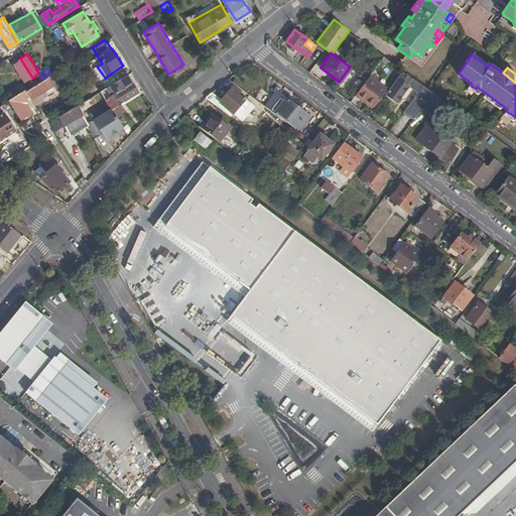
[(418,91),(403,110),(415,118),(434,92),(430,90),(402,70),(386,93),(385,94),(390,98),(403,81),(418,91)]
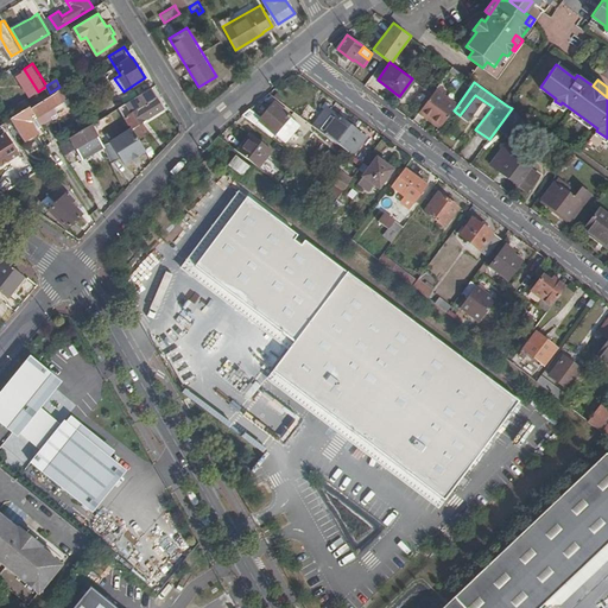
[(149,114),(163,105),(151,87),(120,106),(133,126),(149,115),(149,114)]
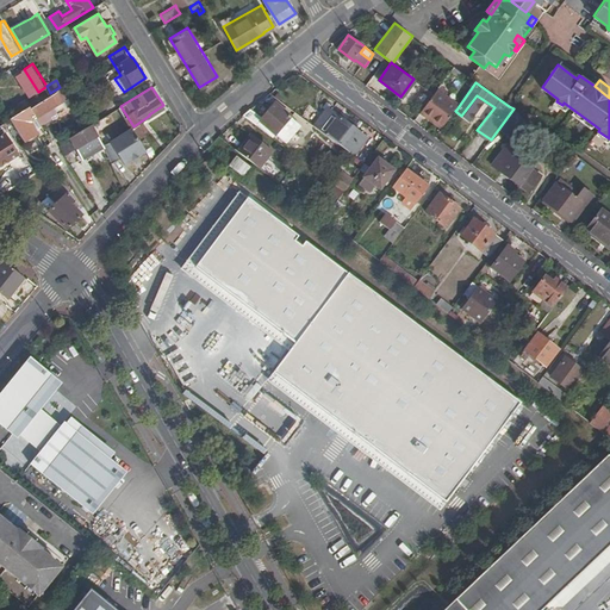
[(427,88),(416,103),(424,107),(434,94),(427,88)]
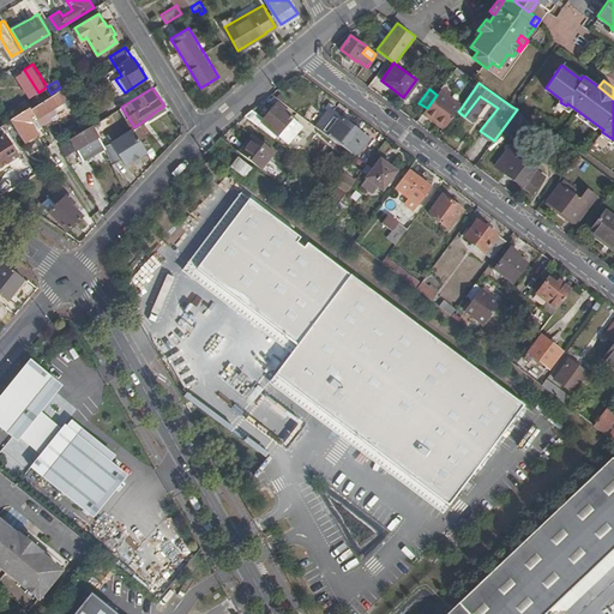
[(427,108),(425,112),(446,127),(458,112),(459,110),(443,98),(445,94),(440,90),(437,95),(427,108)]
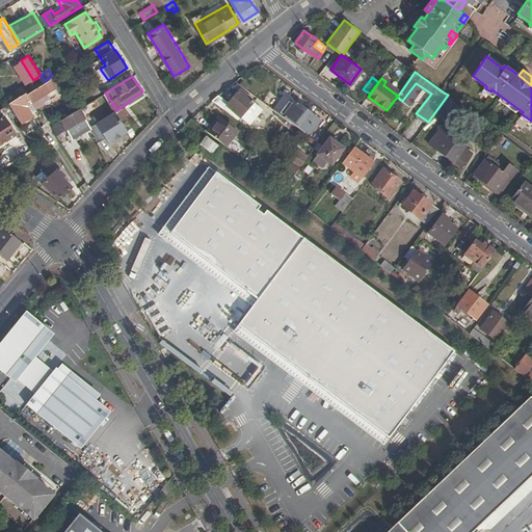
[(28,94),(26,91),(9,102),(22,123),(33,115),(30,110),(27,105),(47,91),(55,86),(50,79),(28,94)]
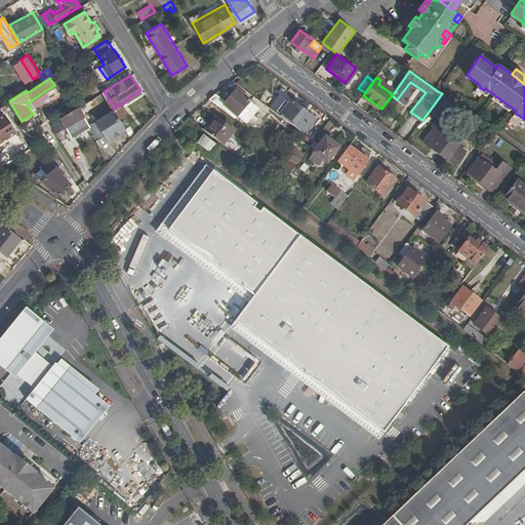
[(237,88),(227,99),(215,94),(210,98),(221,107),(225,104),(247,120),(259,105),(237,88)]
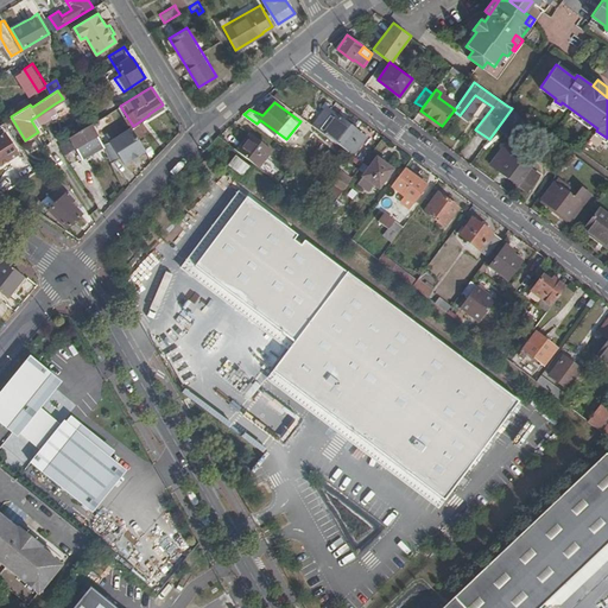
[(31,120),(35,126),(58,112),(54,105),(31,120)]
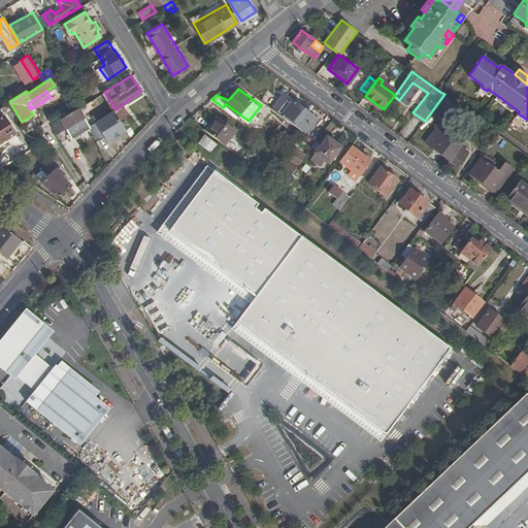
[(287,95),(285,94),(273,108),(275,110),(287,95)]
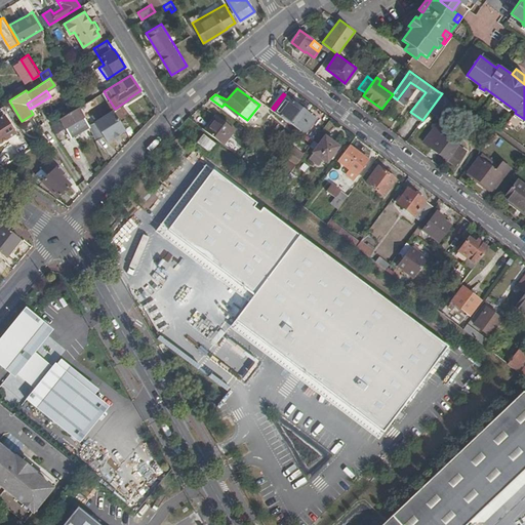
[(285,94),(274,110),(282,116),(283,115),(306,132),(317,118),(285,94)]
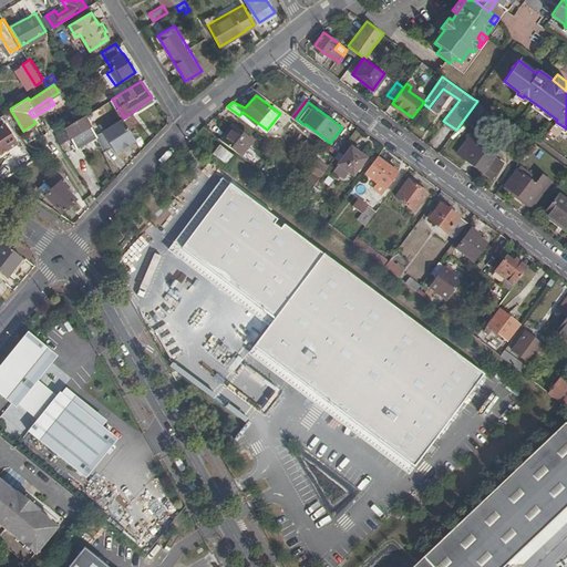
[(88,114),(68,126),(69,127),(63,132),(68,138),(71,137),(75,144),(95,132),(93,129),(94,129),(88,114)]
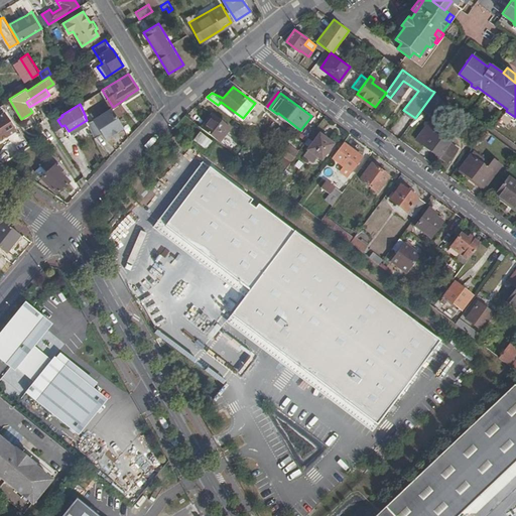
[(114,108),(90,124),(95,137),(104,132),(107,138),(125,126),(114,108)]
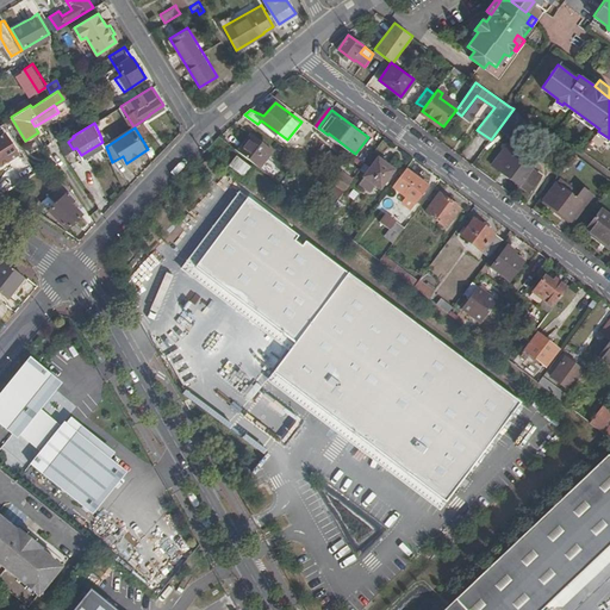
[(251,134),(240,150),(261,167),(273,149),(251,134)]
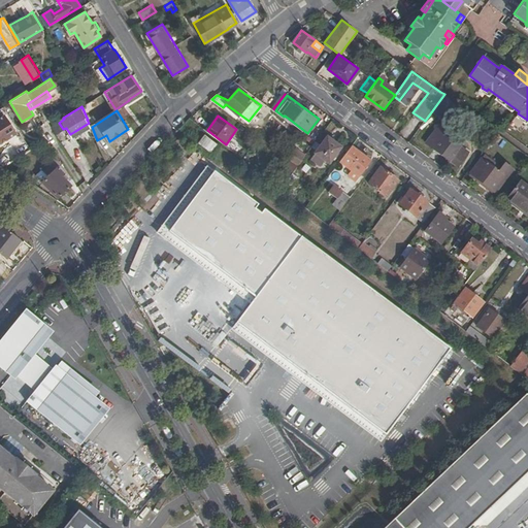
[(4,117),(0,119),(0,146),(17,137),(4,117)]
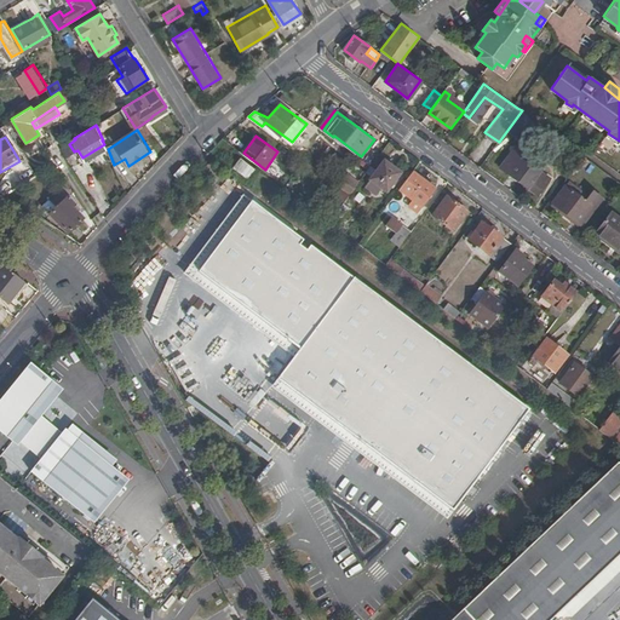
[(501,166),(523,183),(540,195),(551,179),(523,158),(526,153),(517,145),(501,166)]
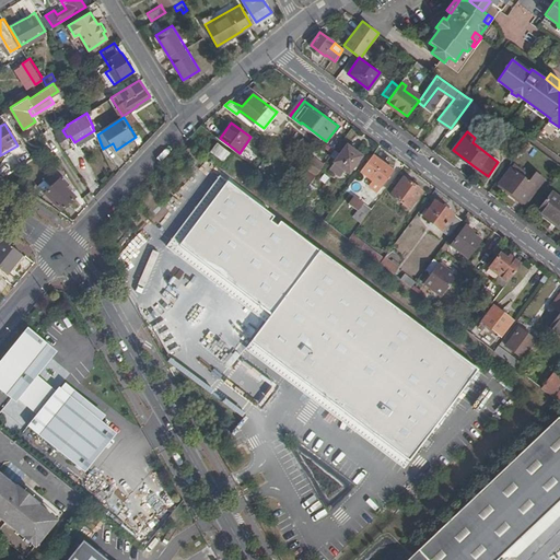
[(223,160),(230,152),(218,141),(211,149),(223,160)]
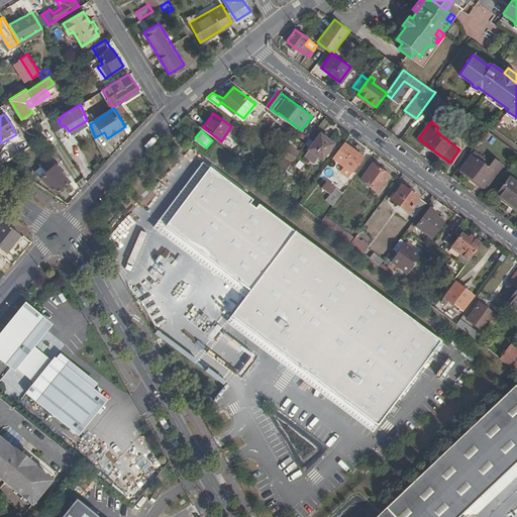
[(334,143),(320,133),(305,153),(315,161),(319,156),(323,160),(334,143)]
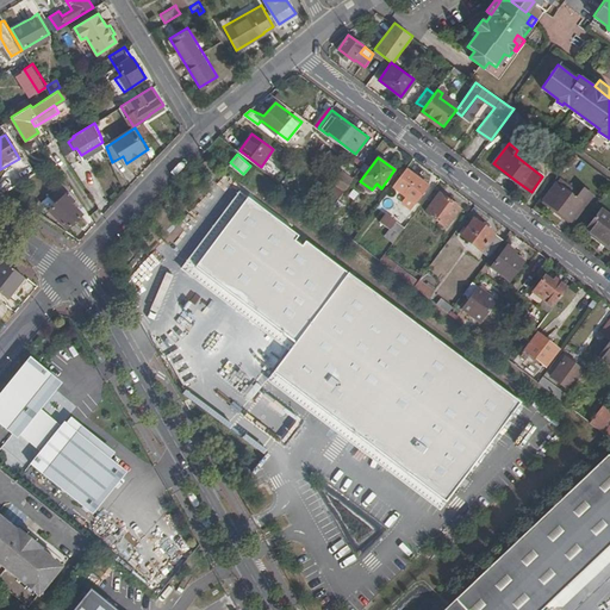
[(406,167),(393,186),(406,195),(414,200),(427,182),(406,167)]
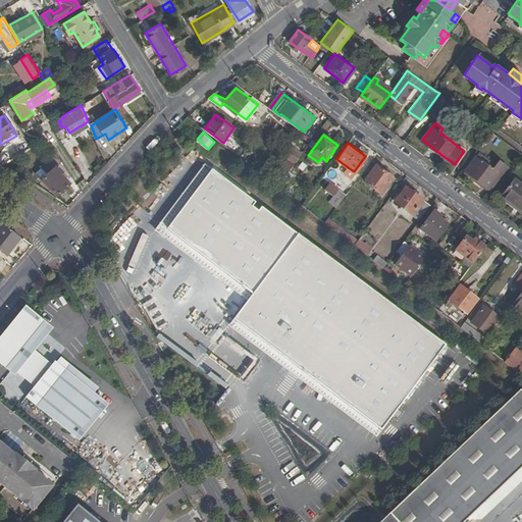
[(481,150),(466,170),(491,190),(510,166),(501,159),(498,162),(481,150)]
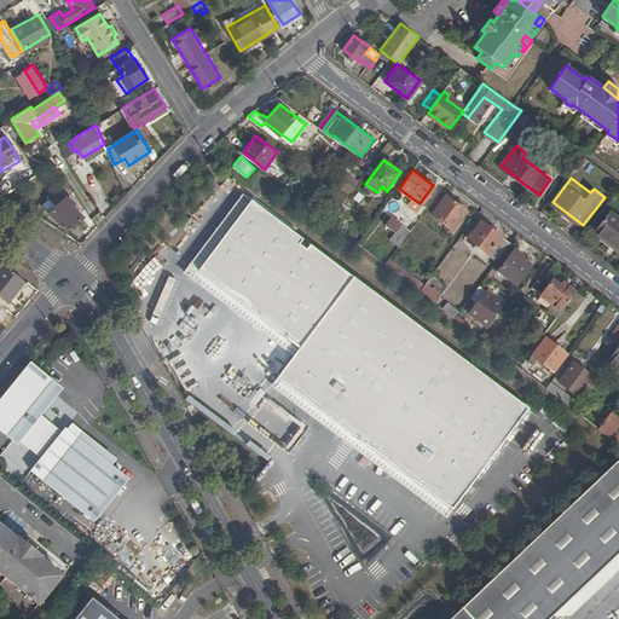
[(339,187),(329,200),(340,207),(343,202),(348,195),(339,187)]
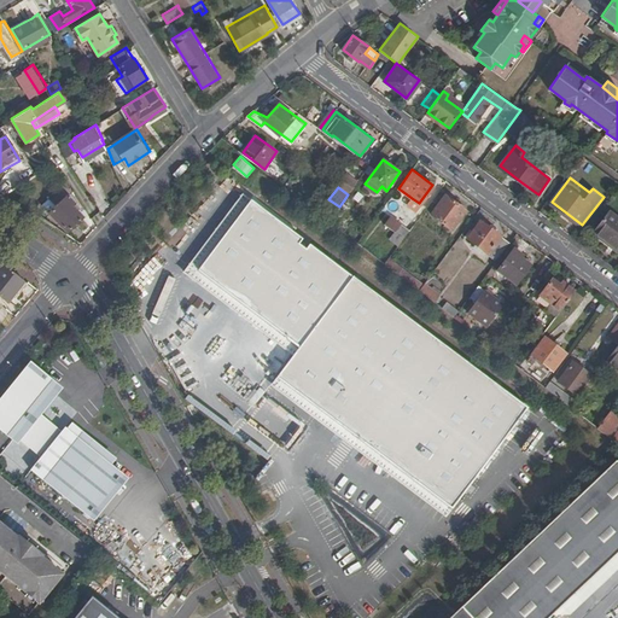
[(75,202),(74,202),(66,194),(50,213),(69,231),(83,216),(75,208),(79,205),(75,202)]
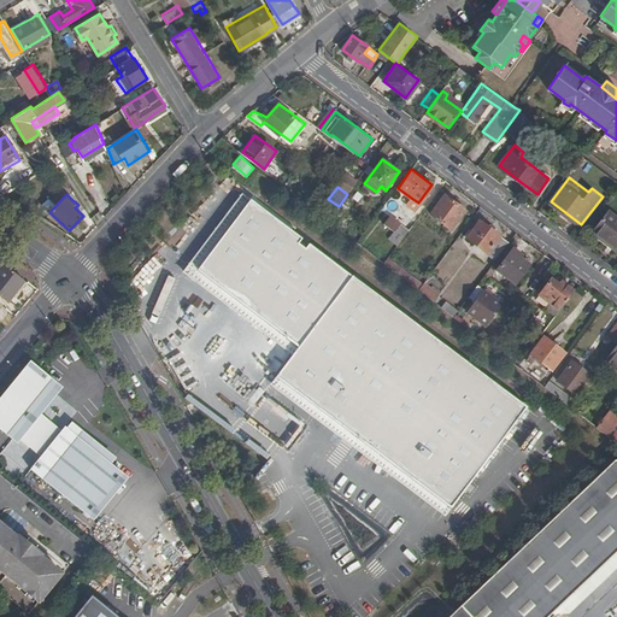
[(465,211),(445,197),(432,213),(452,229),(465,211)]
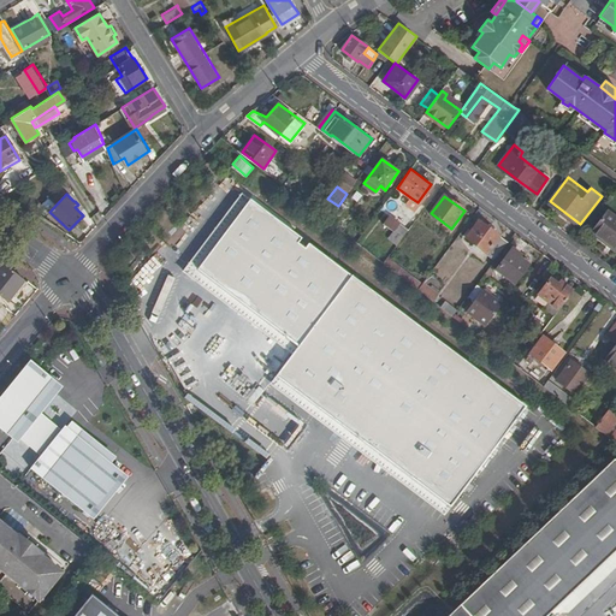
[(410,197),(406,202),(413,207),(418,202),(410,197)]
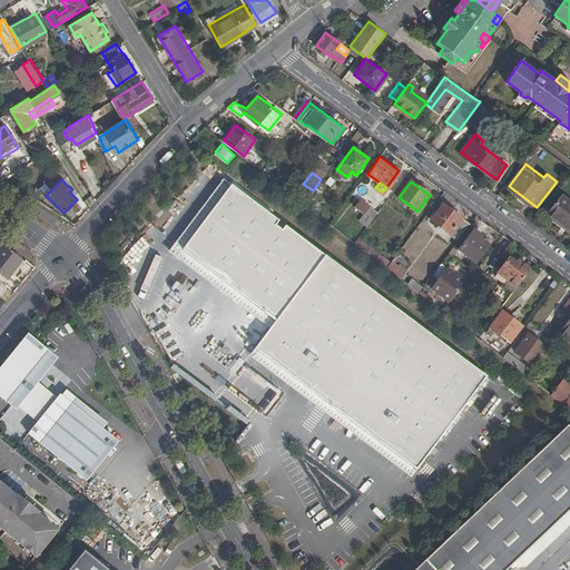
[(232,184),(182,248),(274,320),(253,346),(414,469),(484,376),(232,184)]
